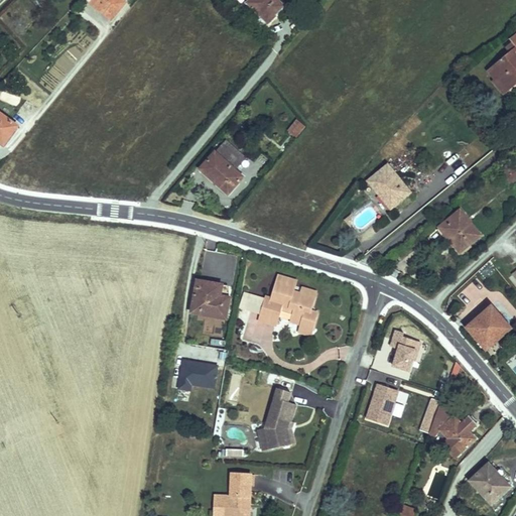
[(112,0),(82,0),(99,15),(112,0)]
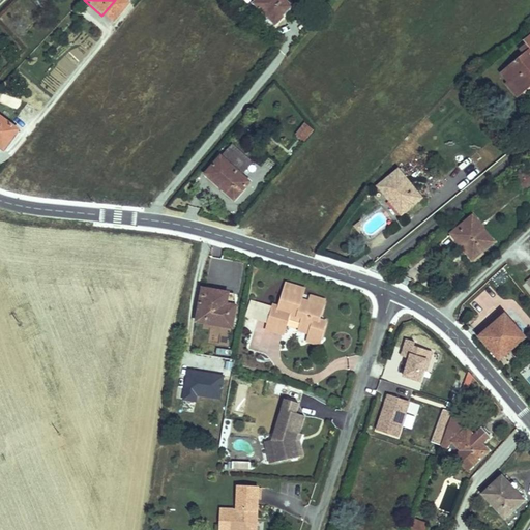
[(287,1),(285,0),(248,0),(272,21),(278,13),(276,11),(287,1)]
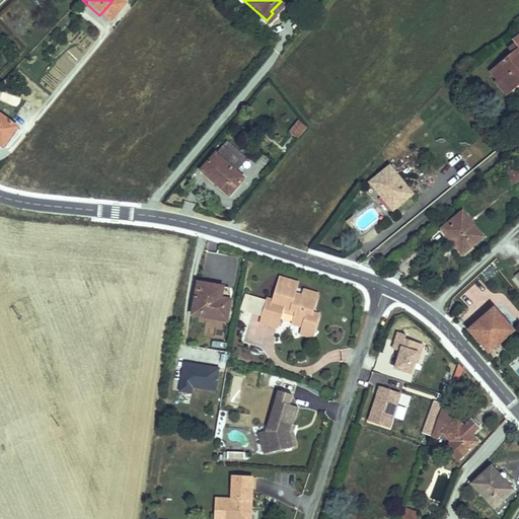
[(518,74),(518,72),(518,25),(504,39),(507,43),(500,49),(503,52),(483,69),(488,76),(496,85),(514,70),(518,74)]
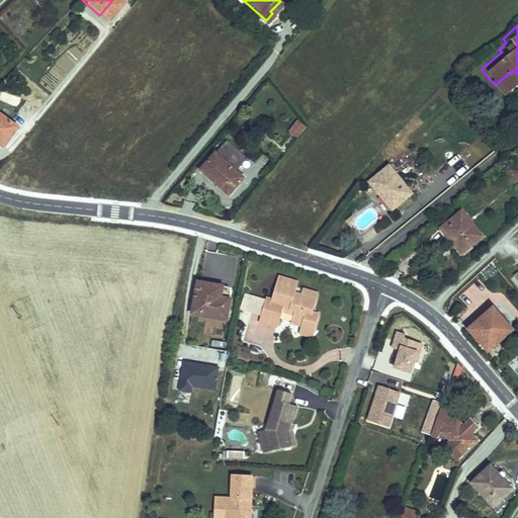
[(493,93),(517,74),(513,70),(495,85),(487,76),(482,80),(493,93)]
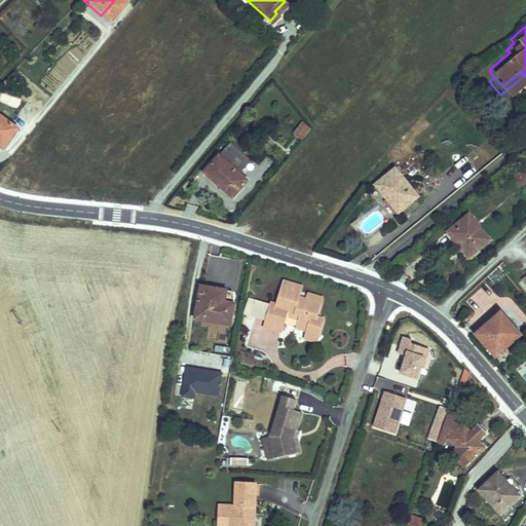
[(295,140),(304,127),(296,119),(286,132),(295,140)]
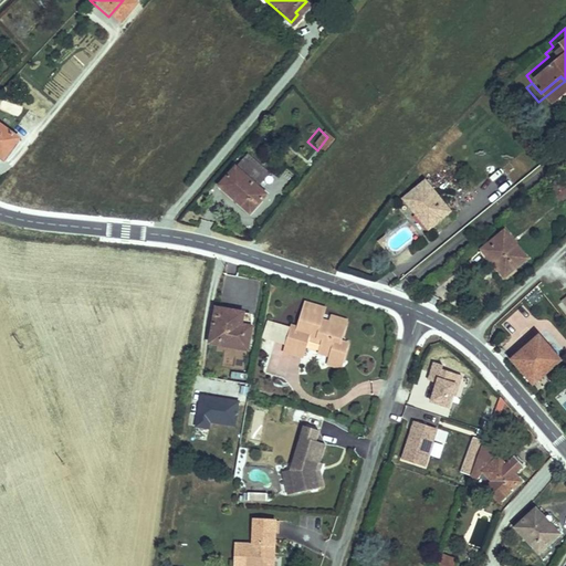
[(250,153),(238,167),(258,186),(271,171),(250,153)]
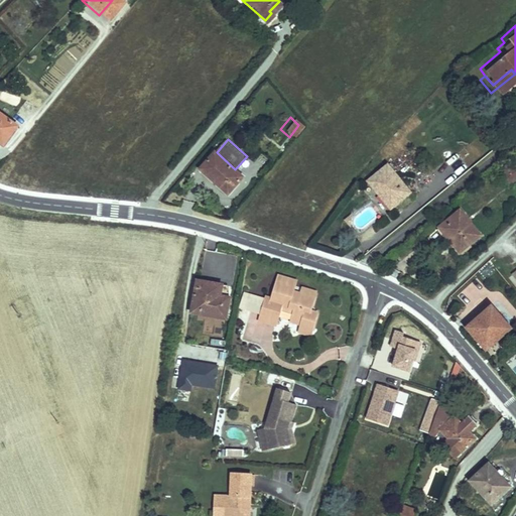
[(235,169),(217,152),(202,167),(227,189),(241,174),(235,169)]
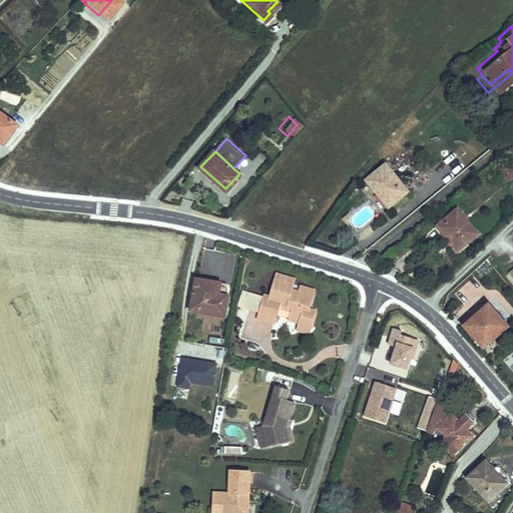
[(408,190),(385,163),(366,179),(388,206),(408,190)]
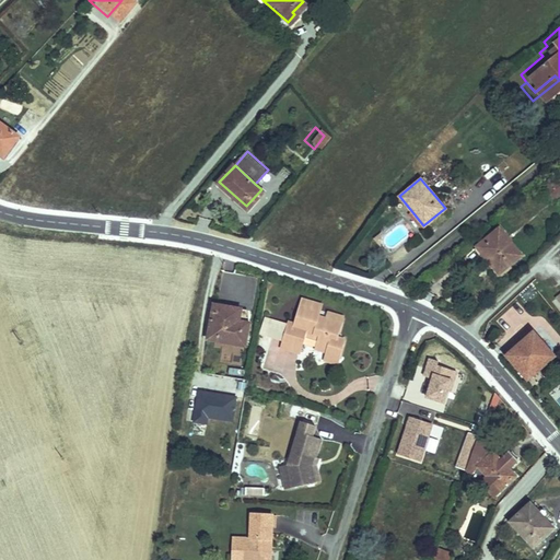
[(533,191),(544,207),(559,193),(559,183),(558,181),(543,194),(537,187),(533,191)]
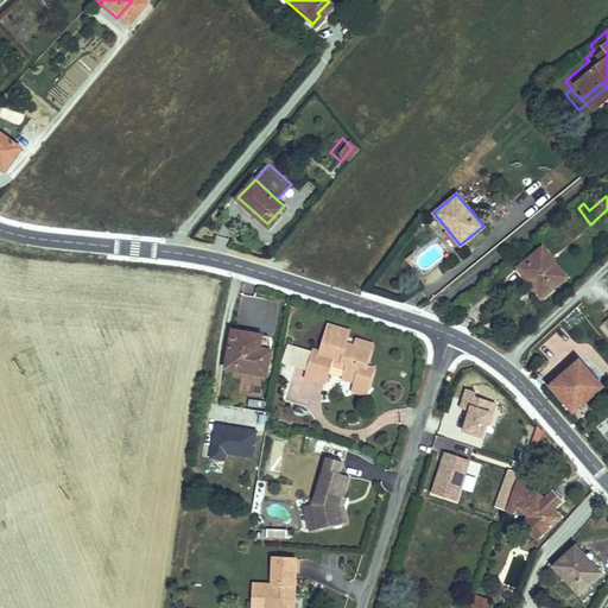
[(515,266),(523,276),(546,255),(539,247),(515,266)]
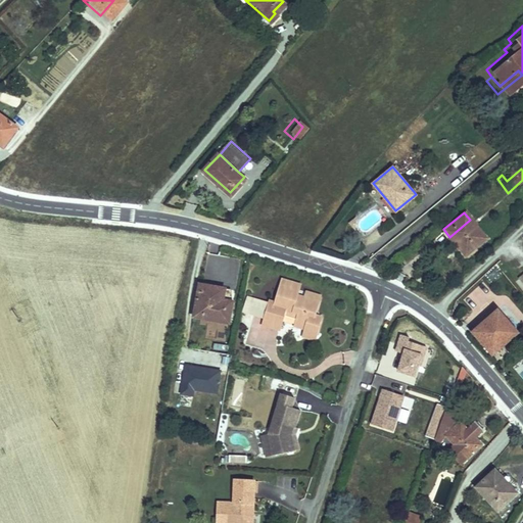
[(470,220),(449,237),(465,254),(485,237),(470,220)]
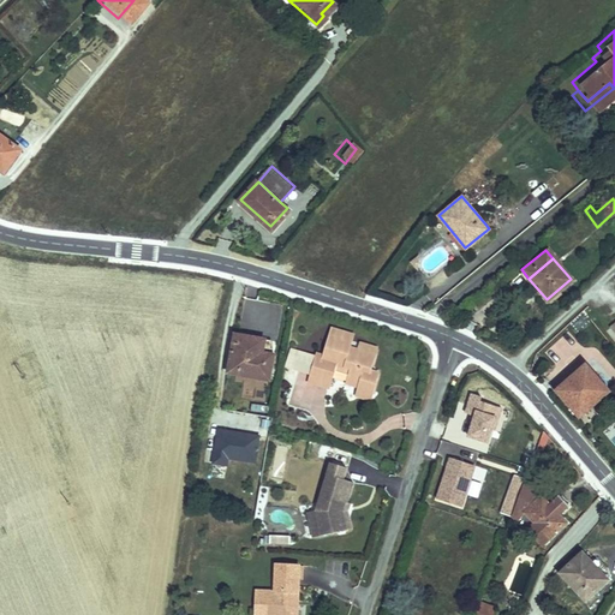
[(327,327),(324,334),(347,341),(348,338),(350,335),(327,327)]
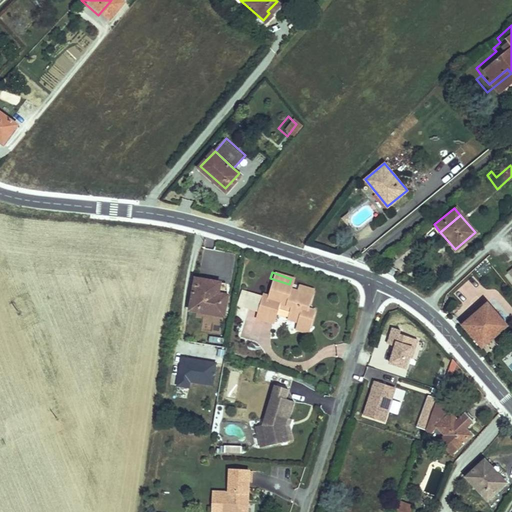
[(226,315),(229,294),(220,293),(221,286),(211,284),(211,279),(196,277),(191,310),(226,315)]
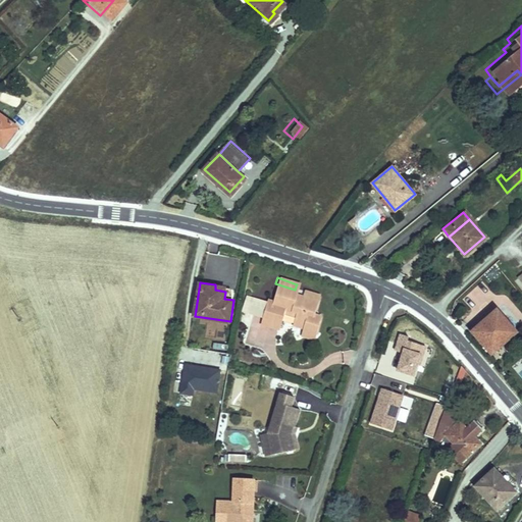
[(275,283),(269,302),(264,300),(257,318),(277,325),(278,322),(283,307),(294,310),(291,318),(303,322),(300,329),(315,335),(321,316),(315,314),(320,301),(305,295),(303,301),(293,297),(295,290),(275,283)]
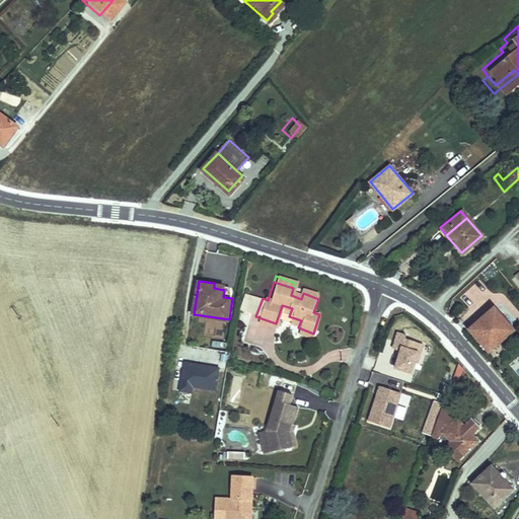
[(294,285),(293,288),(291,295),(301,299),(303,293),(318,299),(319,294),(294,285)]
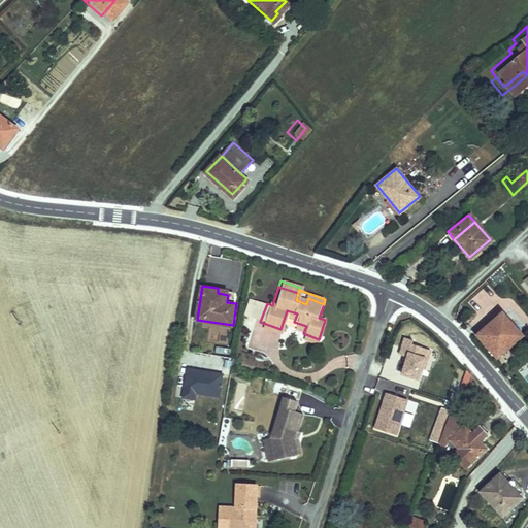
[(287,310),(282,326),(303,333),(306,326),(294,322),(297,314),(287,310)]
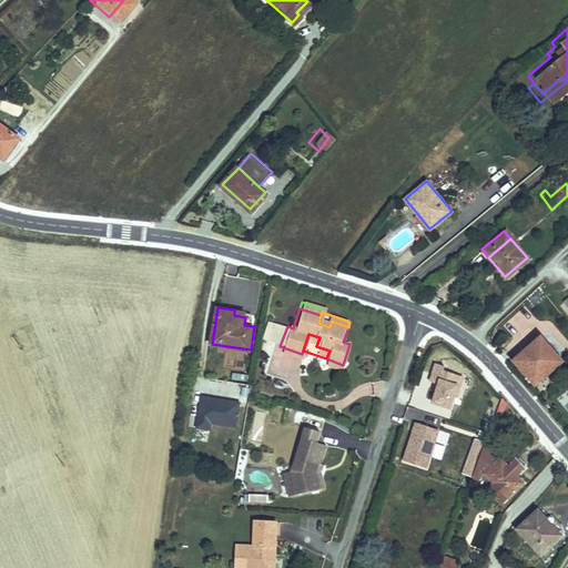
[(536,386),(565,362),(540,334),(511,358),(536,386)]
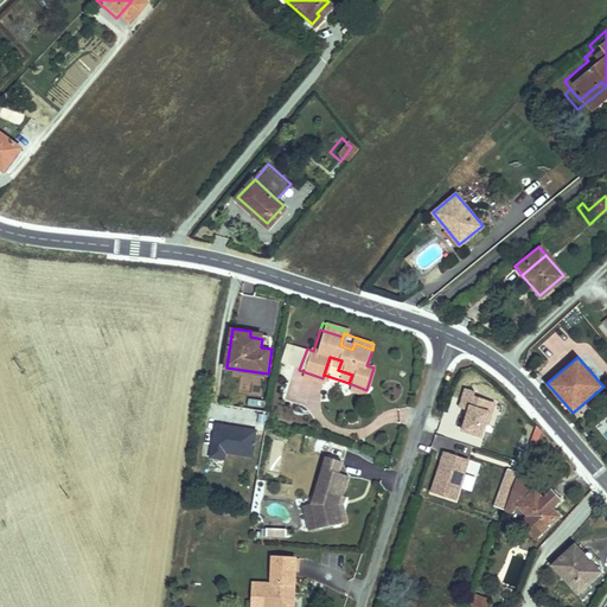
[(366,390),(349,383),(347,389),(365,395),(366,390)]
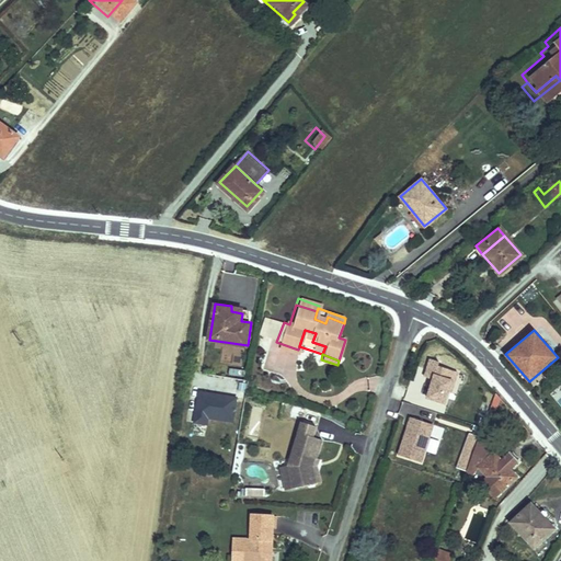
[(418,397),(445,404),(448,392),(455,395),(462,370),(428,361),(418,397)]
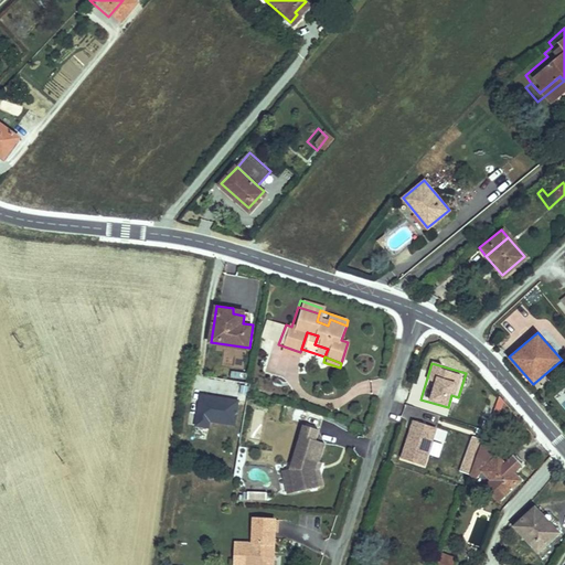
[(210,422),(235,425),(240,398),(199,392),(193,425),(209,428),(210,422)]
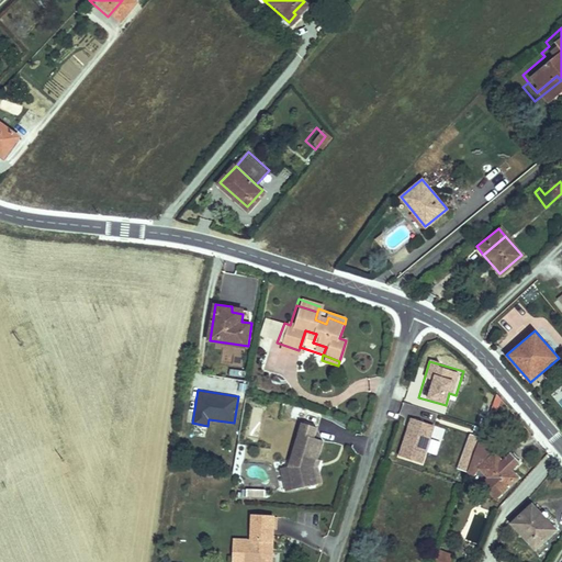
[(396,456),(423,463),(435,425),(409,417),(396,456)]
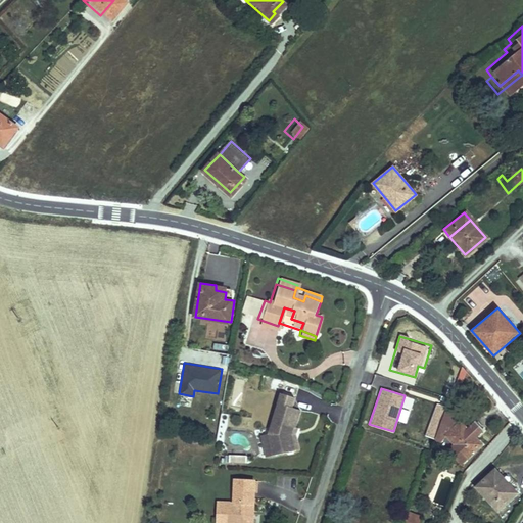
[(277,402),(268,432),(272,455),(293,449),(290,433),(292,426),(293,427),(299,409),(290,407),(293,396),(280,392),(277,402)]
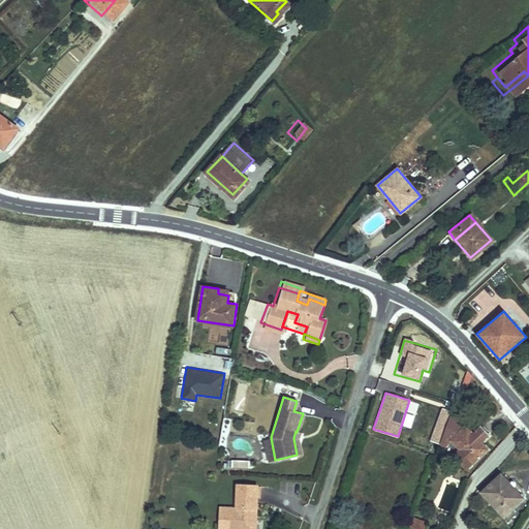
[(428,430),(438,435),(450,403),(438,399),(428,430)]
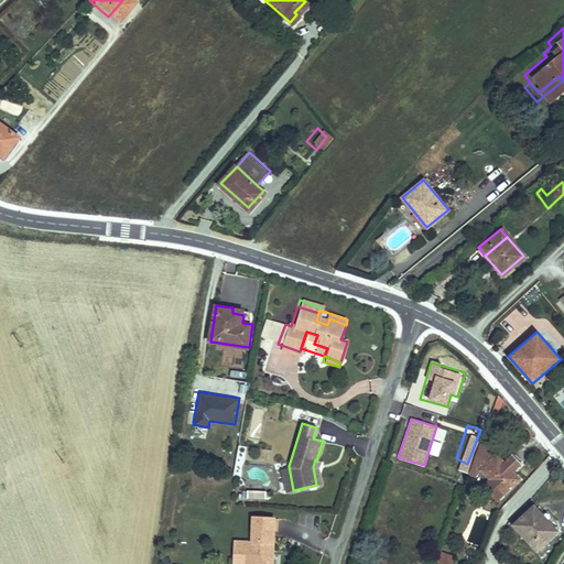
[(502,453),(480,430),(467,464),(472,468),(480,461),(502,484),(518,469),(511,463),(520,454),(510,445),(502,453)]
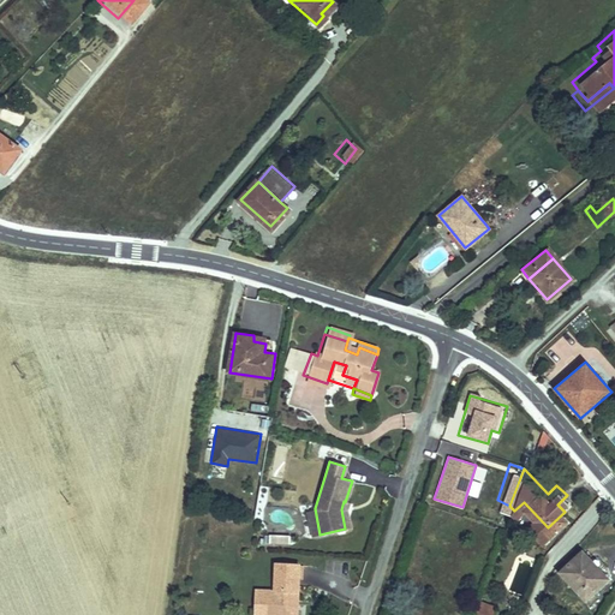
[(471,481),(467,495),(477,497),(481,483),(471,481)]
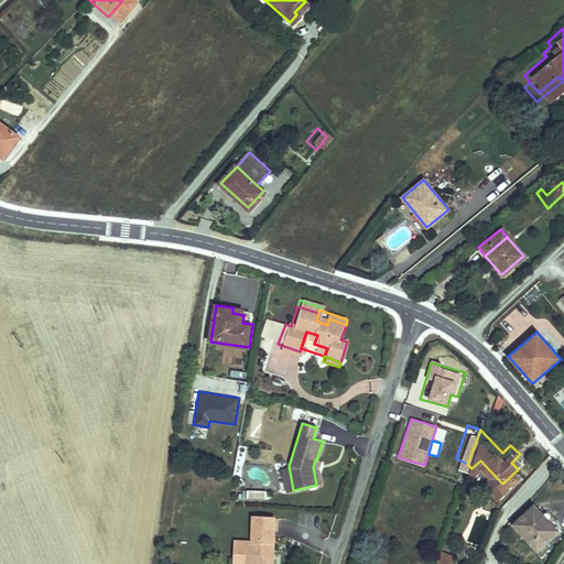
[(494,491),(502,484),(480,461),(472,468),(494,491)]
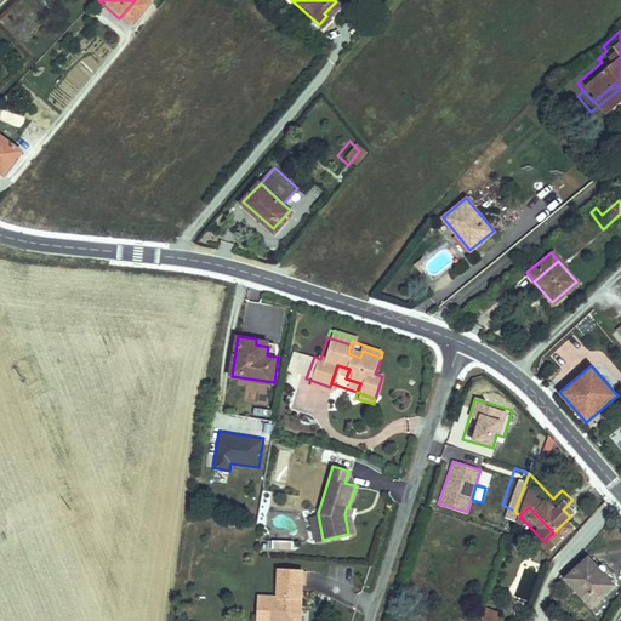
[(323,540),(318,513),(308,516),(314,541),(323,540)]
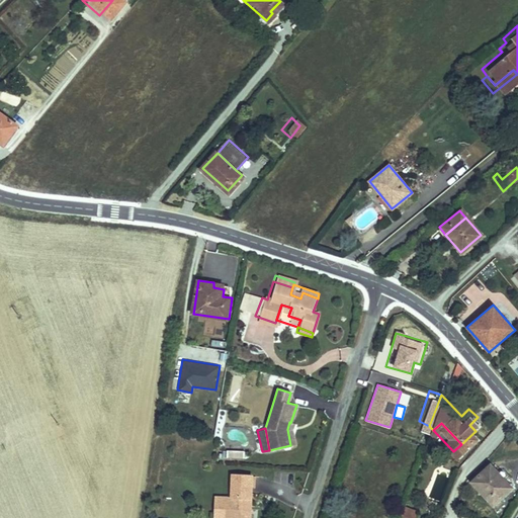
[(242,459),(243,453),(228,451),(227,457),(242,459)]
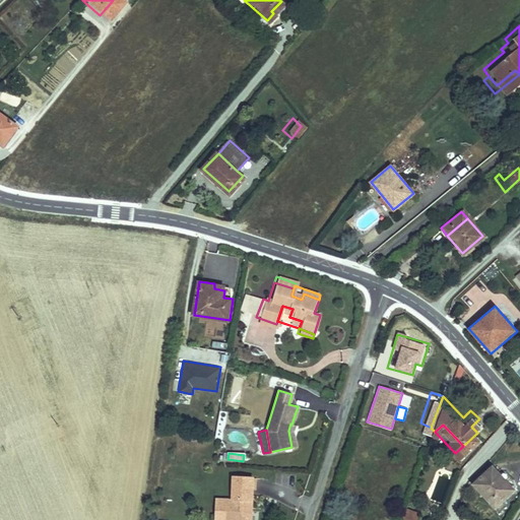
[(497,503),(514,486),(493,462),(475,479),(497,503)]
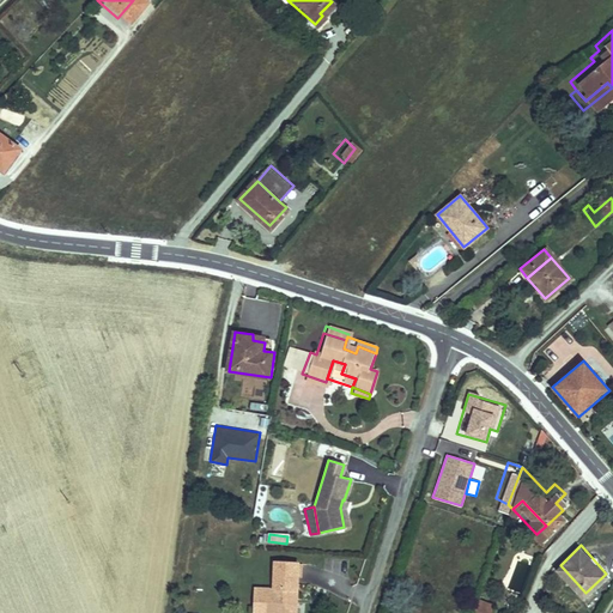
[(297,563),(274,563),(274,589),(268,589),(267,612),(293,612),(293,594),(297,594),(297,563)]
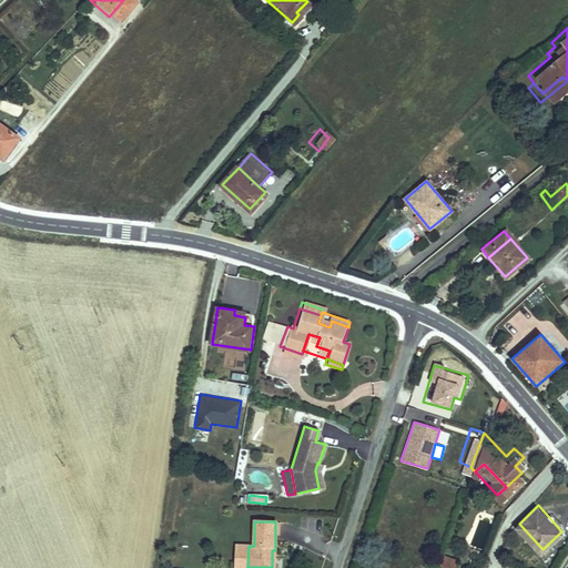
[(247,567),(249,546),(237,546),(236,567),(247,567)]
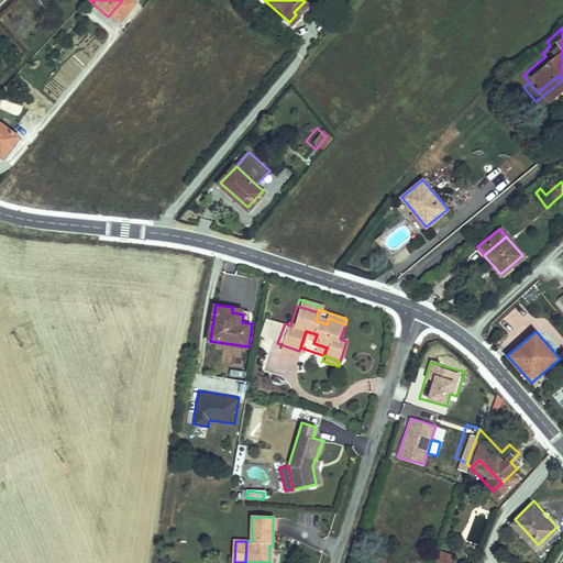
[(435,544),(430,559),(441,562),(443,562),(449,549),(435,544)]
